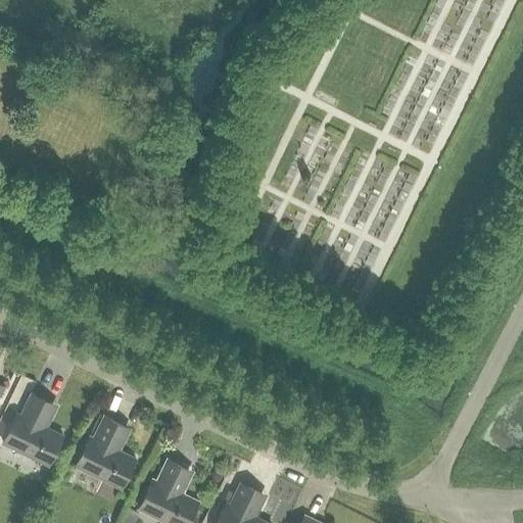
[(31,70),(32,67),(34,63),(25,59),(21,66),(31,70)]
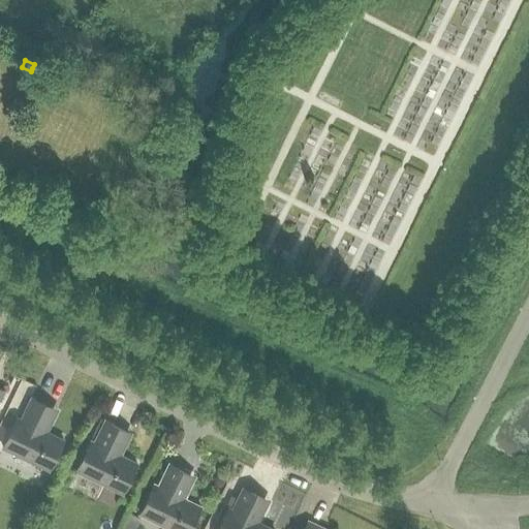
[(45,405),(32,398),(31,398),(20,419),(17,417),(2,447),(49,470),(63,441),(35,427),(45,405)]
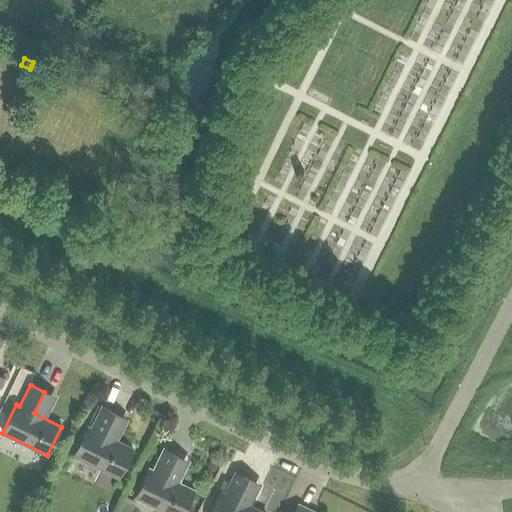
[(106,435),(116,414),(102,407),(92,428),(88,426),(74,455),(119,478),(133,449),(106,435)]
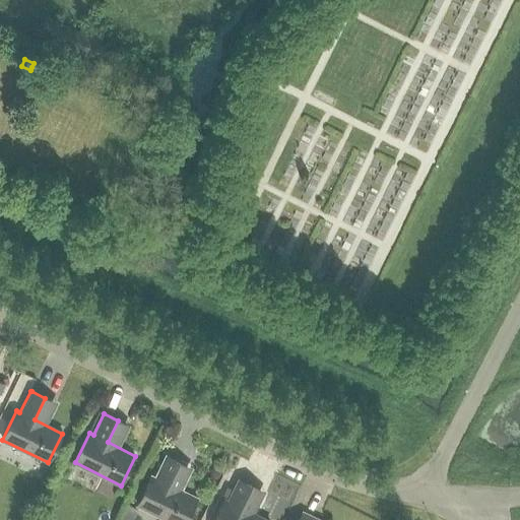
[(171,484),(181,463),(167,456),(155,477),(152,475),(137,505),(168,519),(187,519),(198,499),(171,484)]
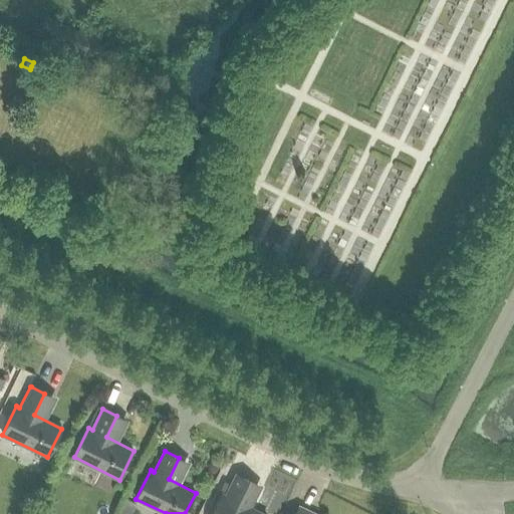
[(263,513),(240,502),(251,481),(236,474),(226,495),(222,494),(211,513),(263,513)]
